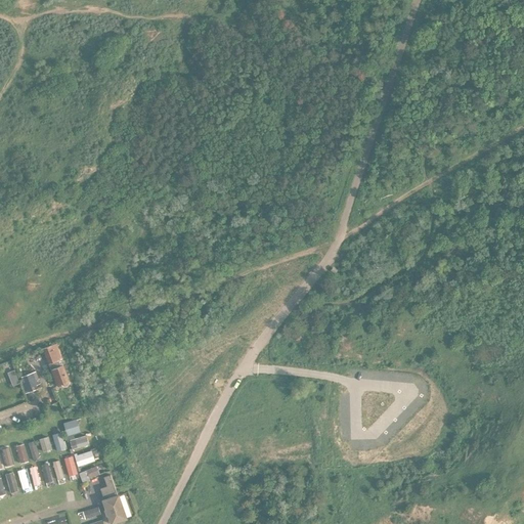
[(42,349),(55,386),(60,384),(61,385),(62,386),(64,386),(66,386),(68,385),(68,383),(68,381),(61,365),(56,367),(54,361),(61,359),(55,344),(42,349)]
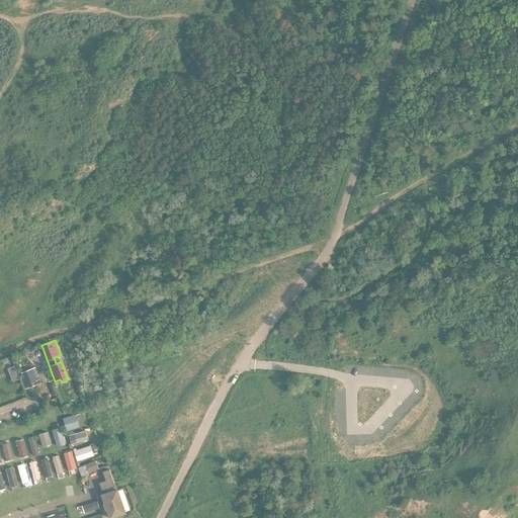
[(28,362),(19,364),(21,370),(30,367),(28,362)]
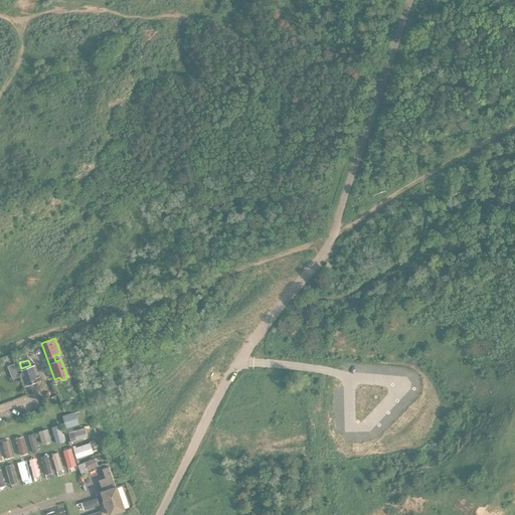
[(36,372),(33,365),(20,370),(26,385),(35,381),(32,374),(36,372)]
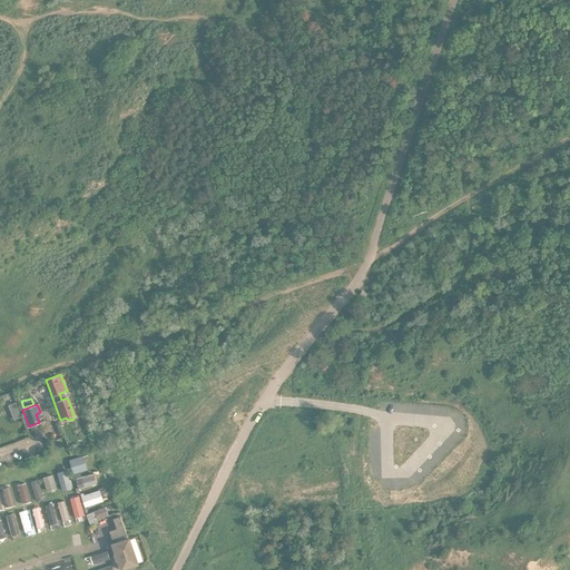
[(182,430),(193,420),(185,412),(175,421),(182,430)]
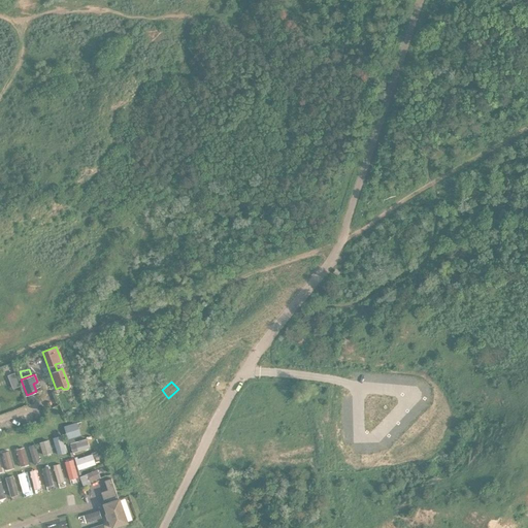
[(64,425),(67,438),(81,434),(77,421),(64,425)]
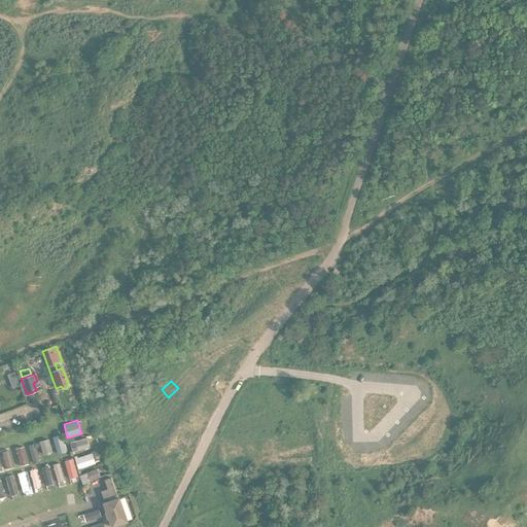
[(61,433),(53,436),(58,453),(66,450),(61,433)]
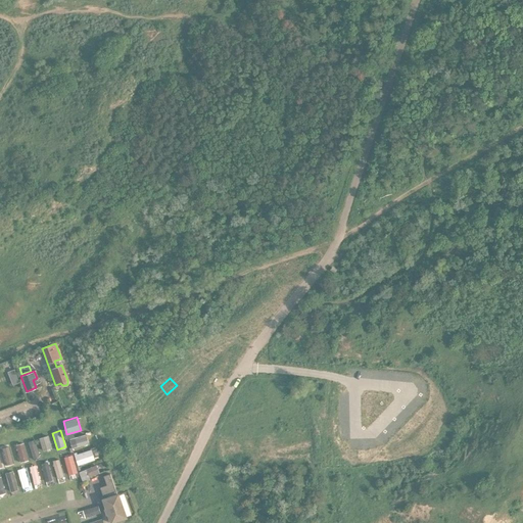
[(48,434),(39,437),(43,450),(52,447),(48,434)]
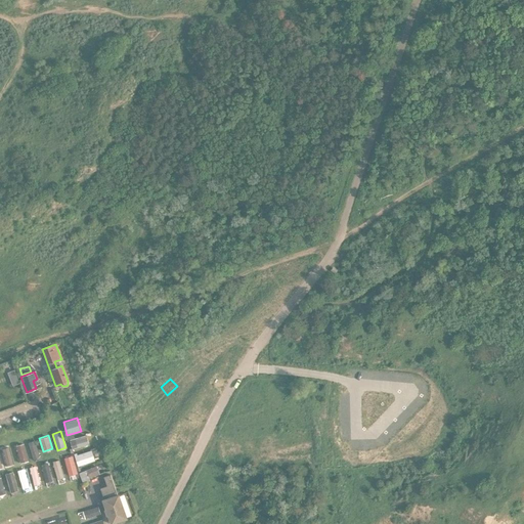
[(87,435),(70,438),(71,448),(89,445),(87,435)]
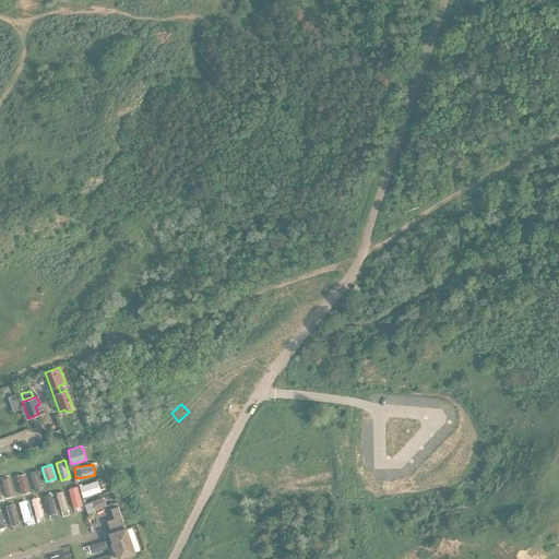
[(35,489),(44,487),(37,468),(28,472),(35,489)]
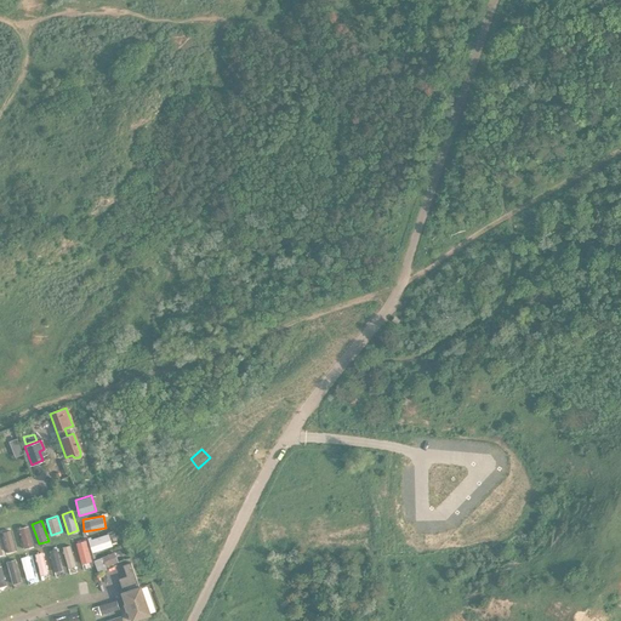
[(34,545),(28,524),(17,528),(23,548),(34,545)]
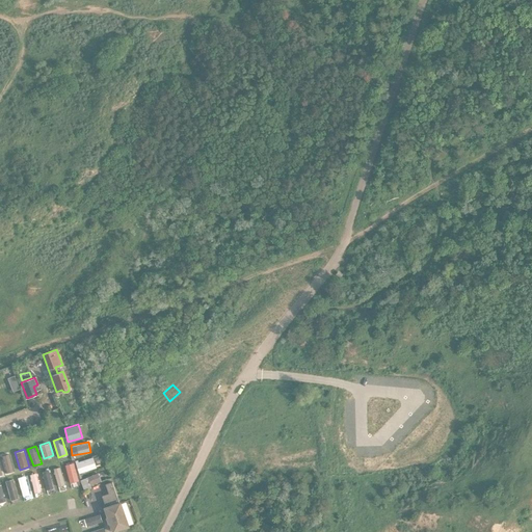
[(6,473),(14,471),(8,453),(1,455),(6,473)]
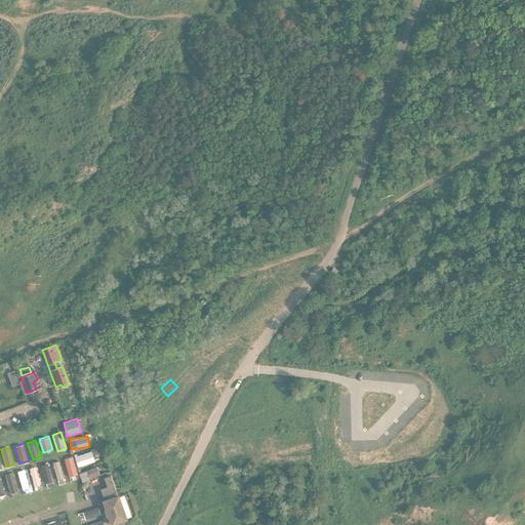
[(78,467),(95,460),(91,449),(75,455),(78,467)]
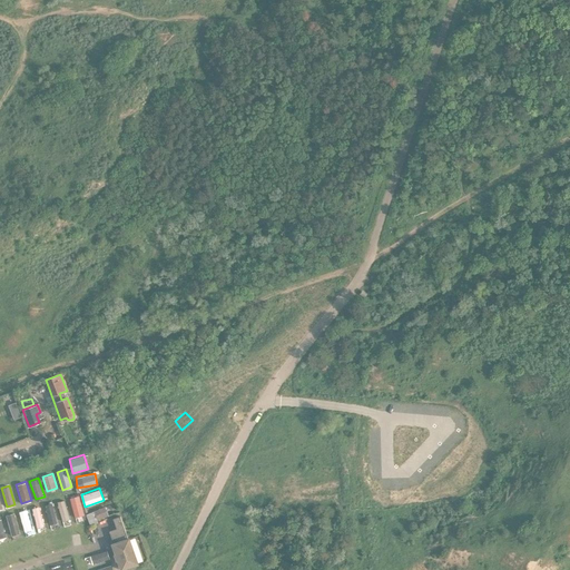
[(80,494),(70,498),(75,518),(85,514),(80,494)]
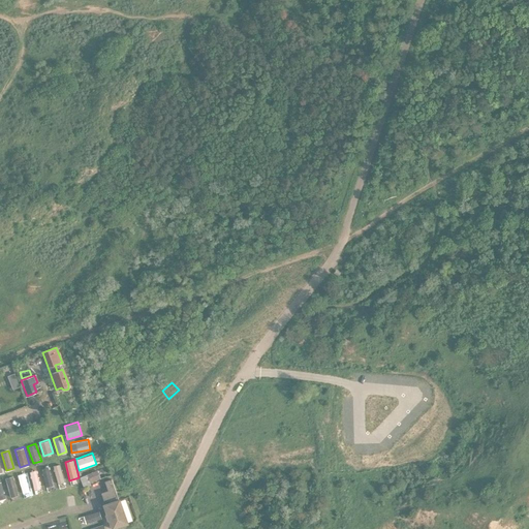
[(49,466),(41,468),(47,486),(54,484),(49,466)]
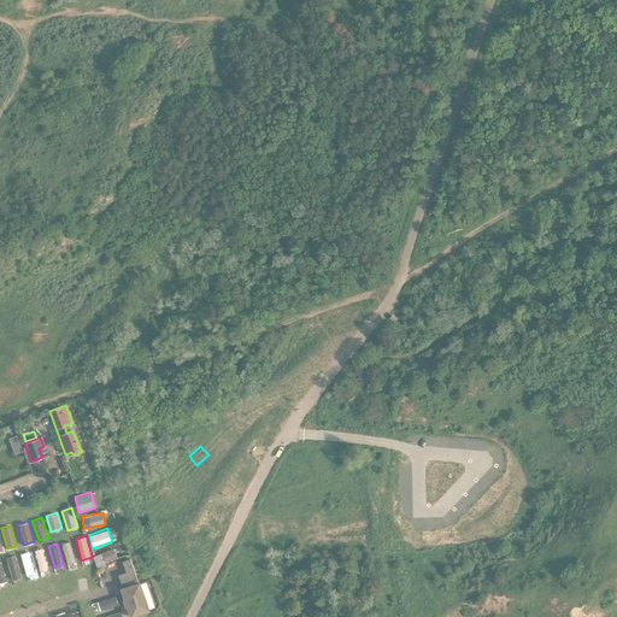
[(42,547),(34,550),(40,570),(48,569),(42,547)]
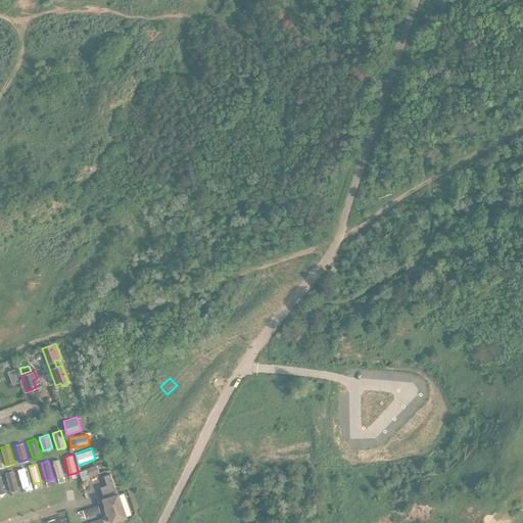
[(82,479),(100,474),(97,465),(80,470),(82,479)]
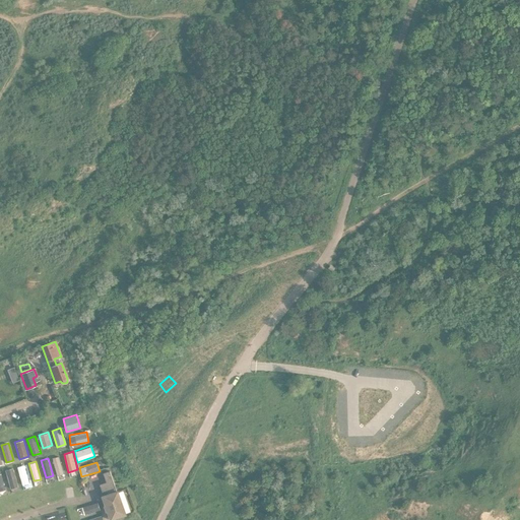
[(24,464),(17,466),(21,484),(28,482),(24,464)]
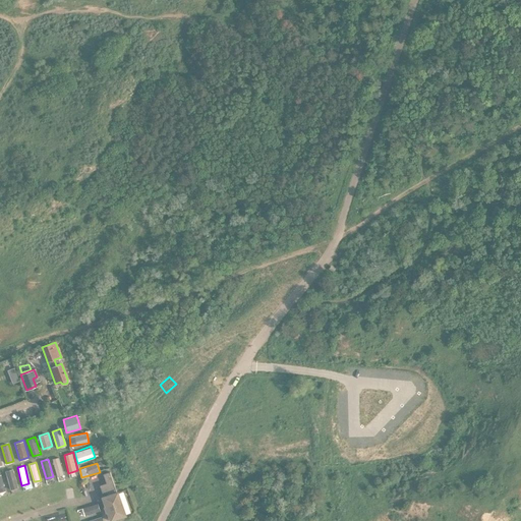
[(10,489),(17,487),(12,468),(5,470),(10,489)]
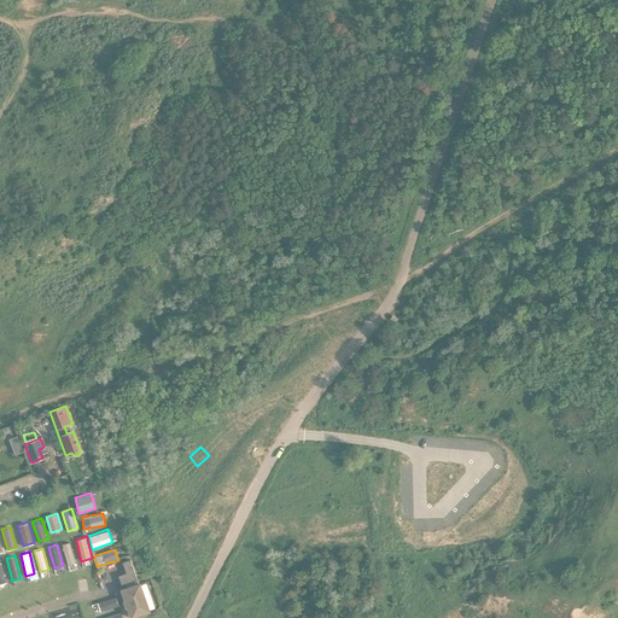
[(130,561),(121,565),(124,573),(133,571),(130,561)]
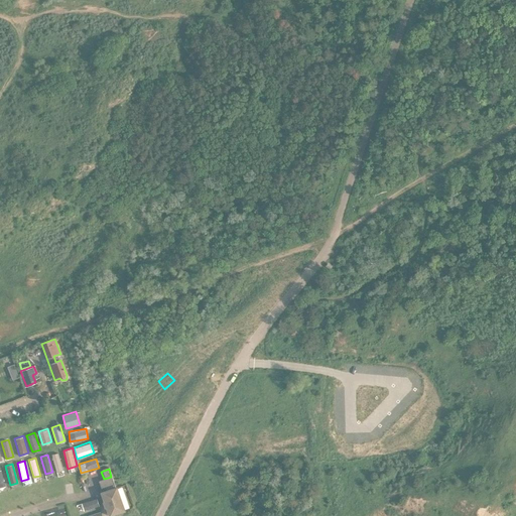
[(115,488),(111,477),(104,479),(99,481),(101,490),(100,491),(105,502),(104,502),(105,507),(106,507),(109,515),(125,511),(116,487),(115,488)]
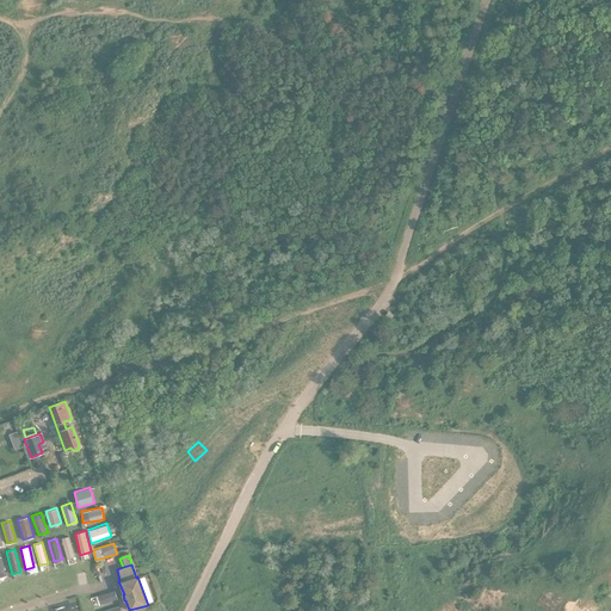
[(115,591),(98,593),(99,604),(117,600),(115,591)]
